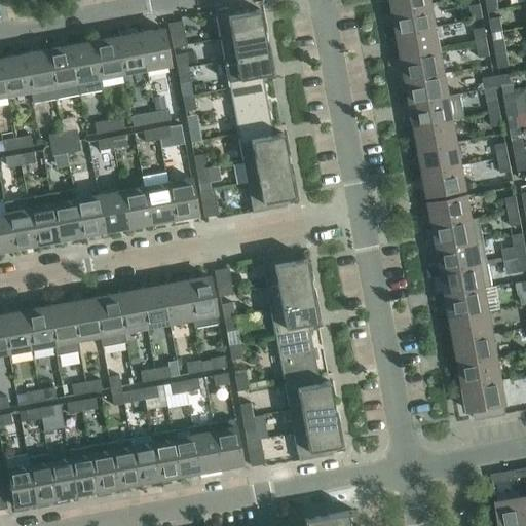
[(392,0),(395,12),(431,5),(429,0),(392,0)]
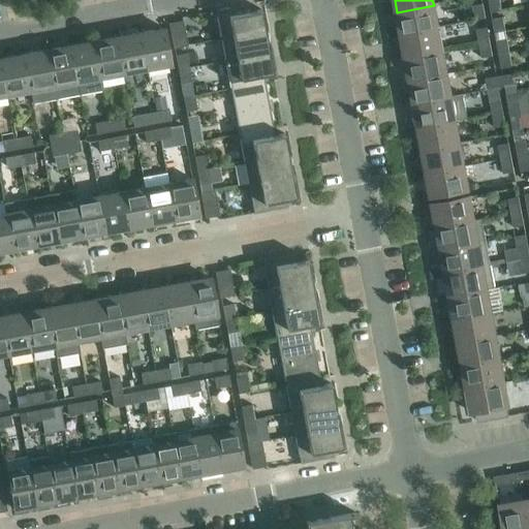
[(488,0),(491,13),(501,11),(499,0),(488,0)]
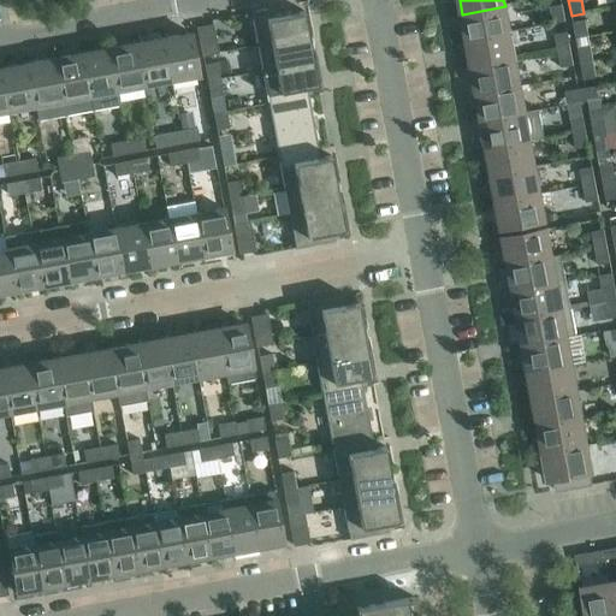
[(292,13),(291,5),(250,12),(250,15),(252,15),(258,45),(308,36),(304,12),(292,13)]
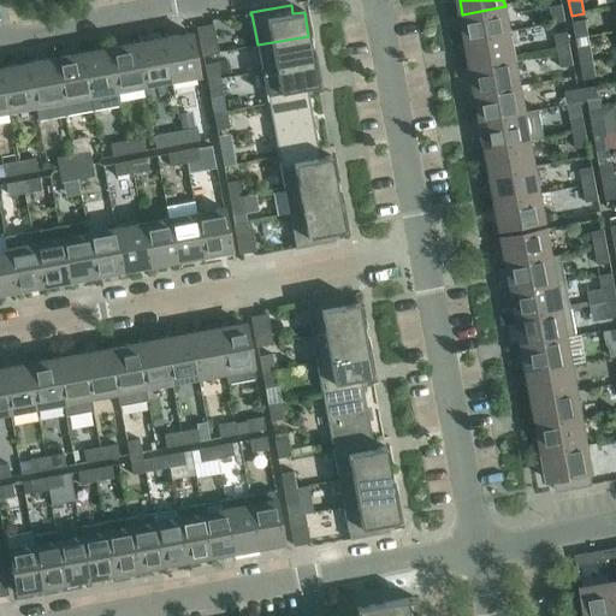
[(552,24),(566,22),(562,5),(550,7),(552,24)]
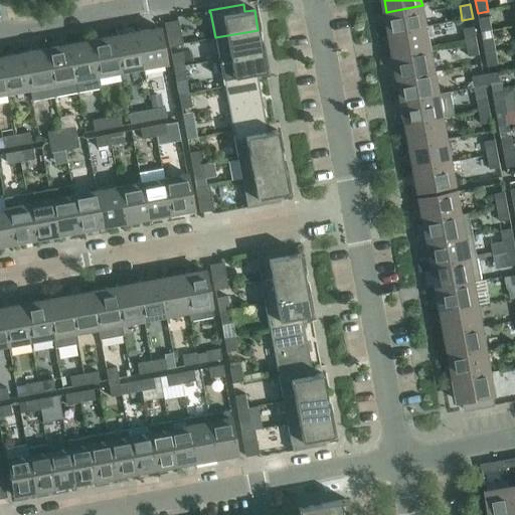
[(388,20),(387,20),(389,31),(390,30),(390,33),(426,27),(422,5),(386,12),(388,20)]
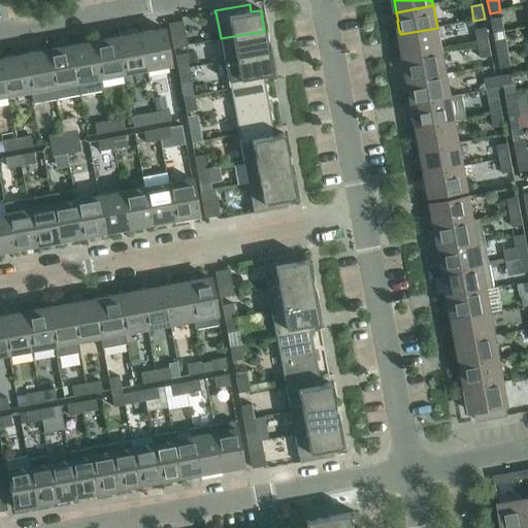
[(494,34),(504,32),(502,18),(491,20),(494,34)]
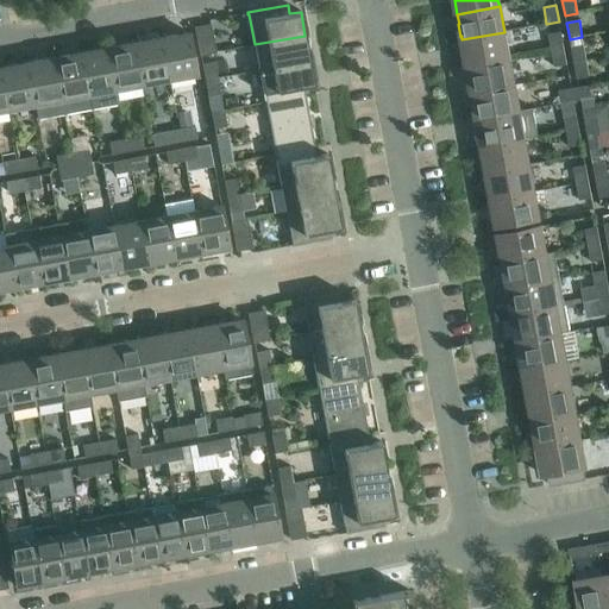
[(215,52),(209,25),(195,29),(200,56),(215,52)]
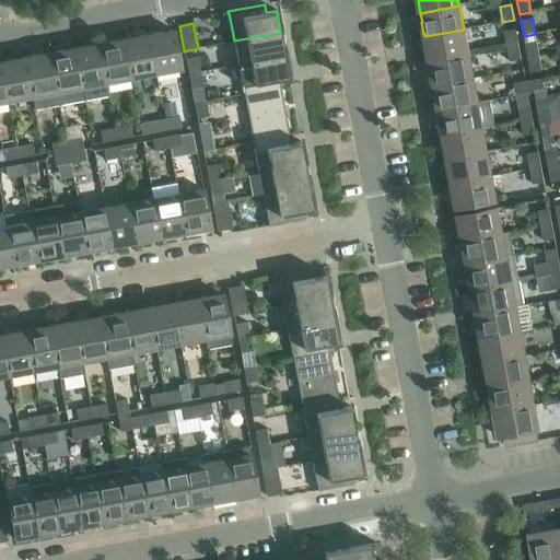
[(427,46),(426,46),(428,58),(429,58),(430,61),(468,54),(464,30),(424,36),(427,46)]
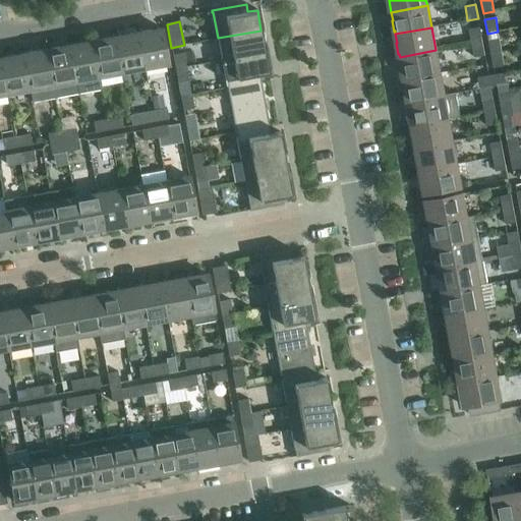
[(479,27),(469,30),(472,44),(482,42),(479,27)]
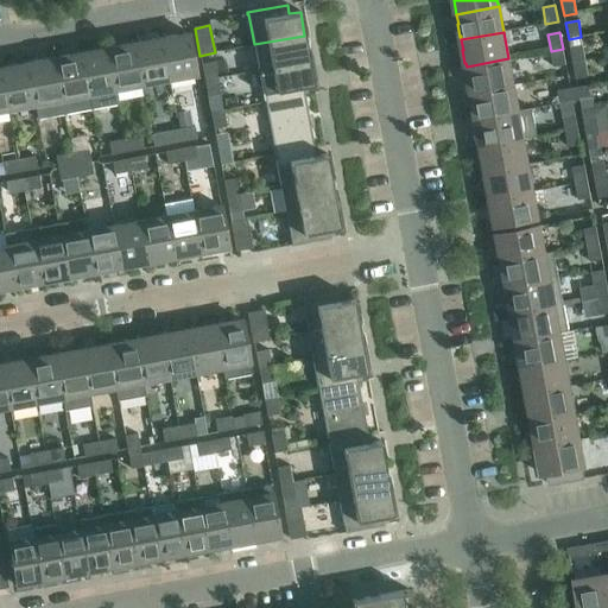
[(196,75),(188,33),(160,38),(169,80),(196,75)]
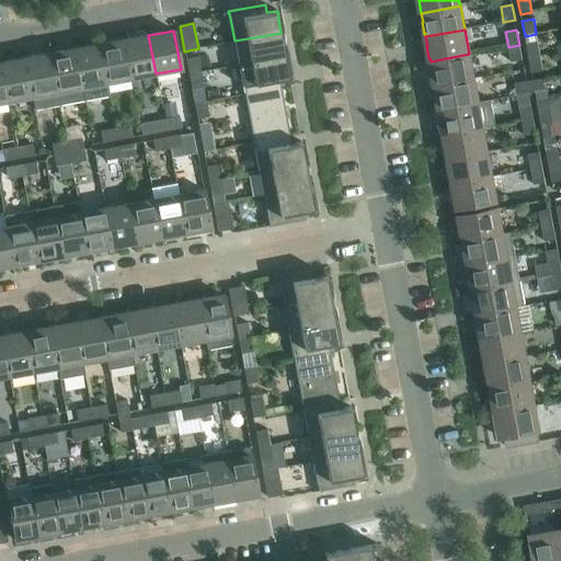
[(281,33),(235,41),(239,66),(286,57),(281,33)]
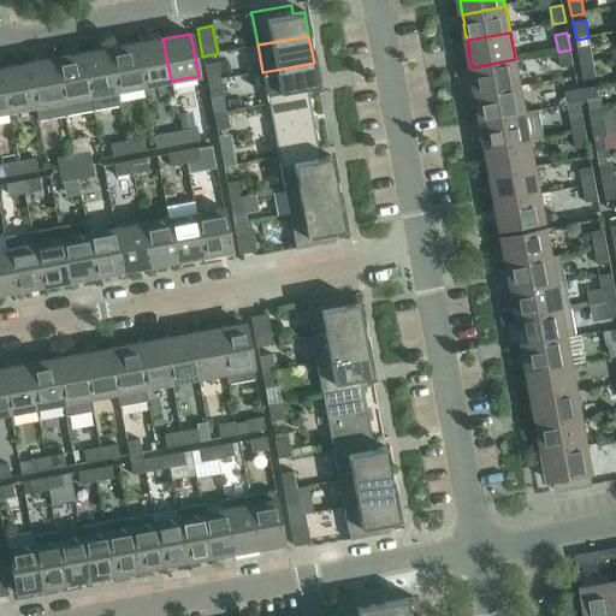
[(136,43),(143,87),(171,81),(163,39),(136,43)]
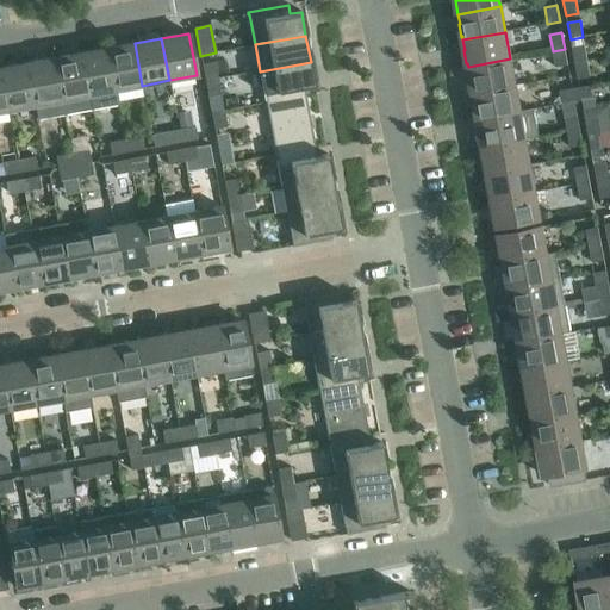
[(107,48),(116,91),(142,86),(135,43),(107,48)]
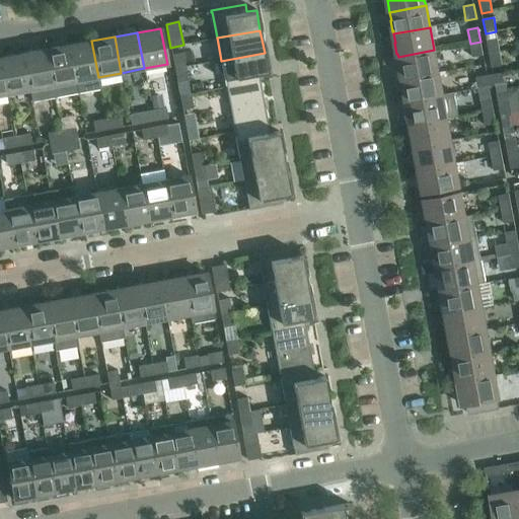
[(497,38),(487,40),(489,54),(500,52),(497,38)]
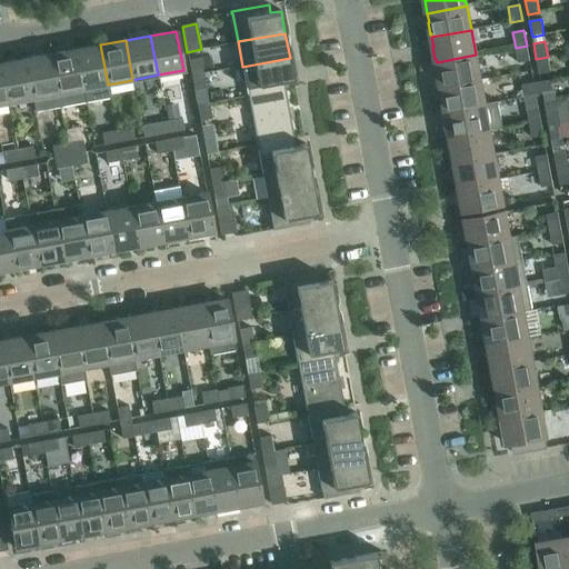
[(76,50),(86,102),(110,98),(108,85),(100,45),(76,50)]
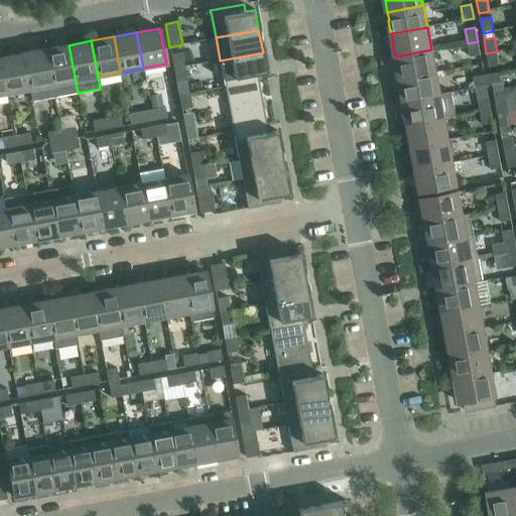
[(470,56),(481,54),(478,41),(468,43),(470,56)]
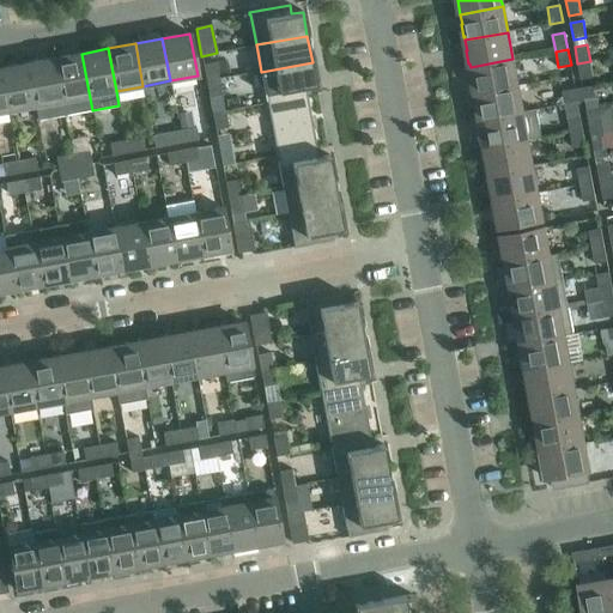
[(55,59),(65,115),(92,110),(82,54),(55,59)]
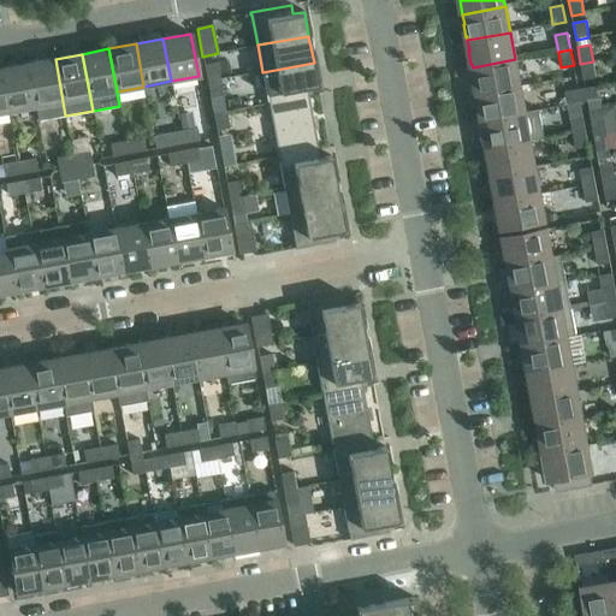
[(28,64),(36,106),(39,120),(65,116),(55,59),(28,64)]
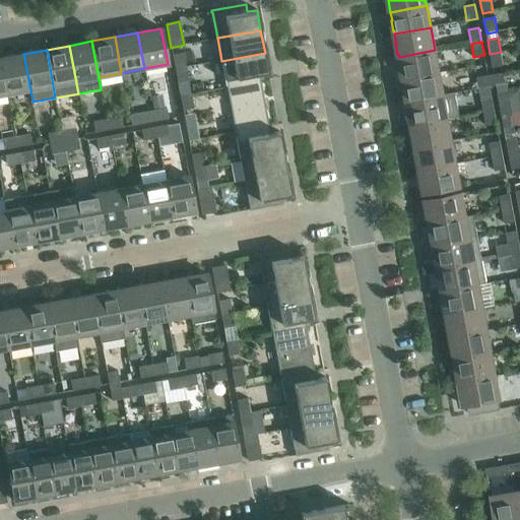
[(400,65),(399,66),(401,77),(402,76),(403,79),(439,73),(435,50),(399,57),(400,65)]
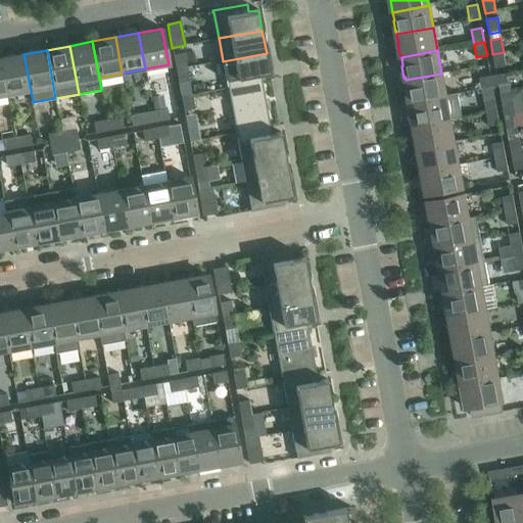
[(495,68),(507,66),(504,52),(492,54),(495,68)]
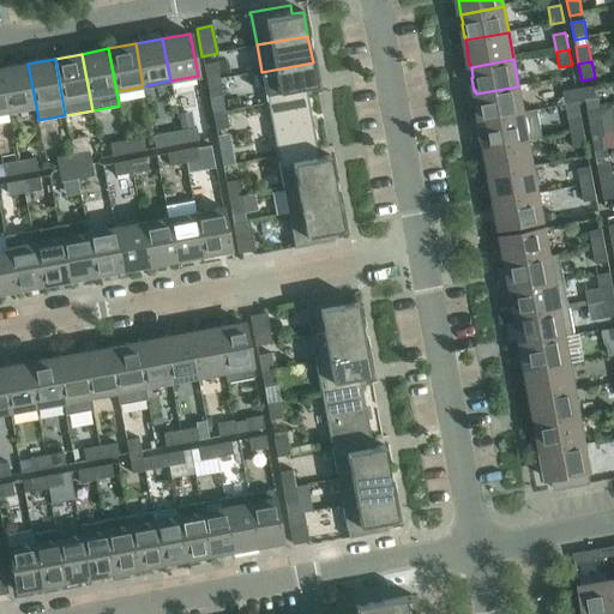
[(216,62),(204,65),(206,82),(220,79),(216,62)]
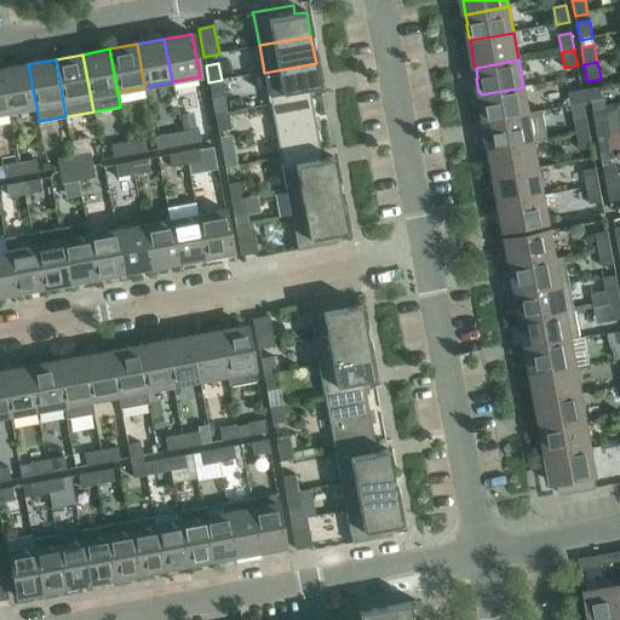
[(309,89),(320,87),(316,63),(264,73),(270,104),(310,97),(309,89)]
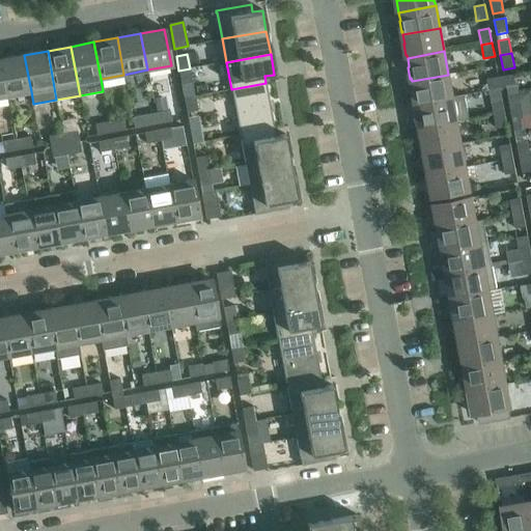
[(1,59),(7,95),(31,91),(24,55),(1,59)]
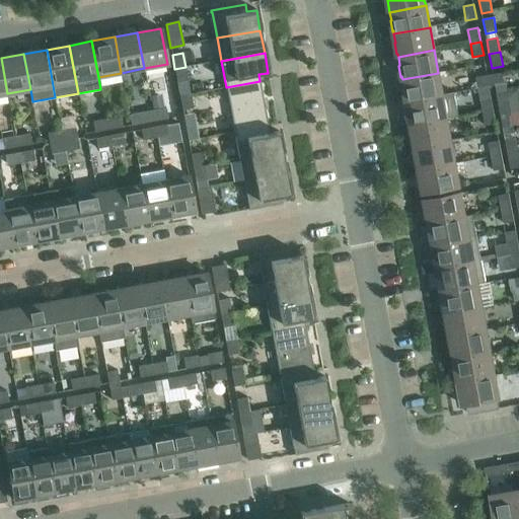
[(177,83),(188,81),(186,67),(174,69),(177,83)]
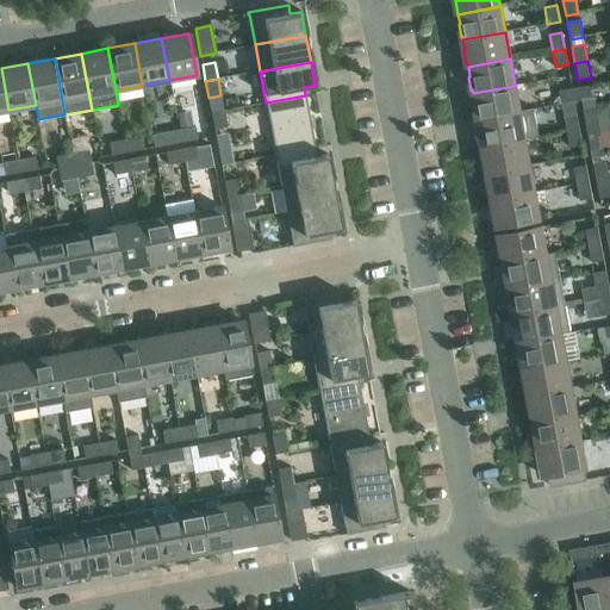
[(595,98),(592,85),(577,88),(578,100),(595,98)]
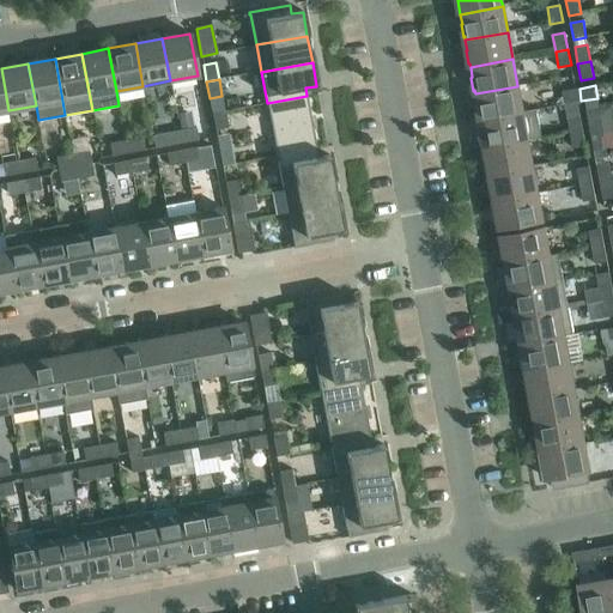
[(477,104),(475,104),(478,117),(479,117),(480,121),(522,113),(517,86),(475,93),(477,104)]
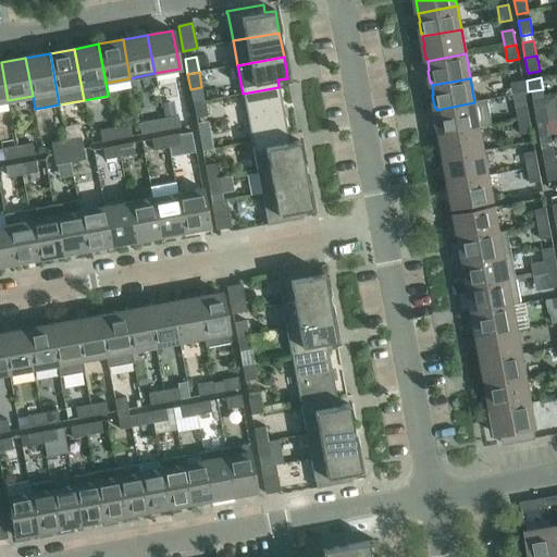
[(510,84),(512,95),(528,91),(527,81),(510,84)]
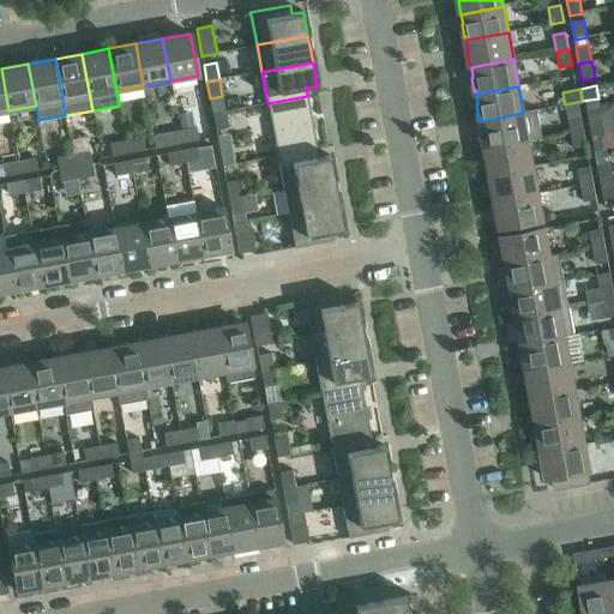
[(307,96),(268,103),(277,157),(317,150),(307,96)]
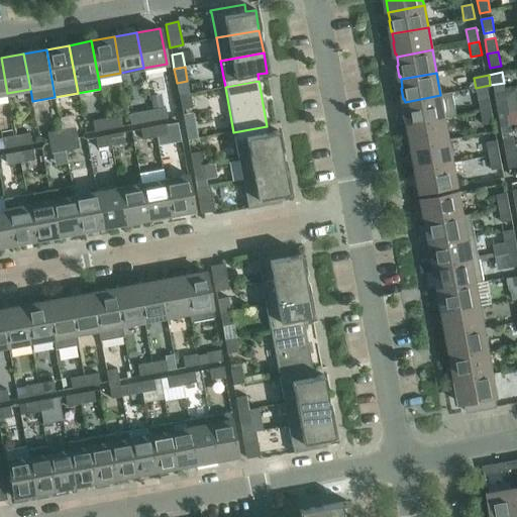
[(407,110),(405,111),(407,121),(409,121),(409,124),(445,117),(454,116),(450,93),(440,95),(405,102),(407,110)]
